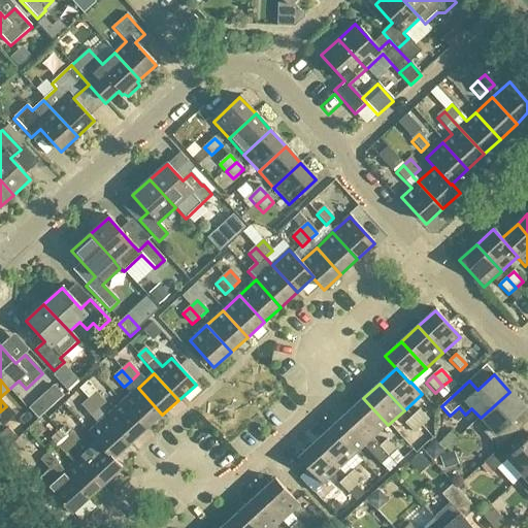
[(122,403),(145,430),(162,415),(138,388),(122,403)]
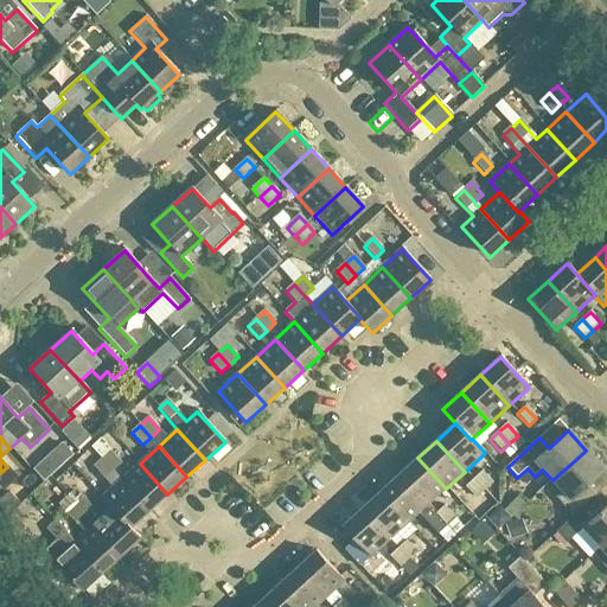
[(6,459),(25,490),(39,481),(20,451),(6,459)]
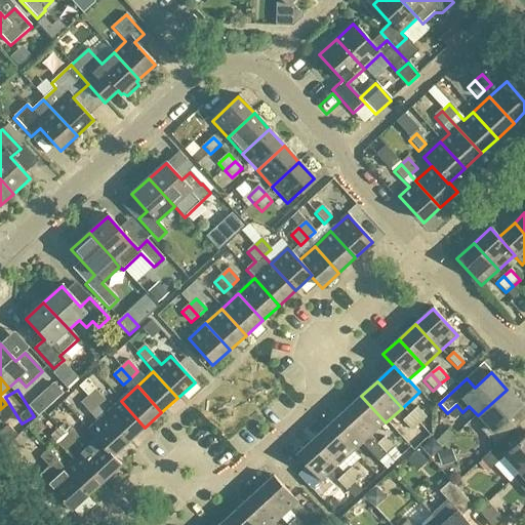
[(495,447),(500,443),(514,430),(506,421),(522,406),(507,390),(478,415),(487,426),(480,432),(495,447)]
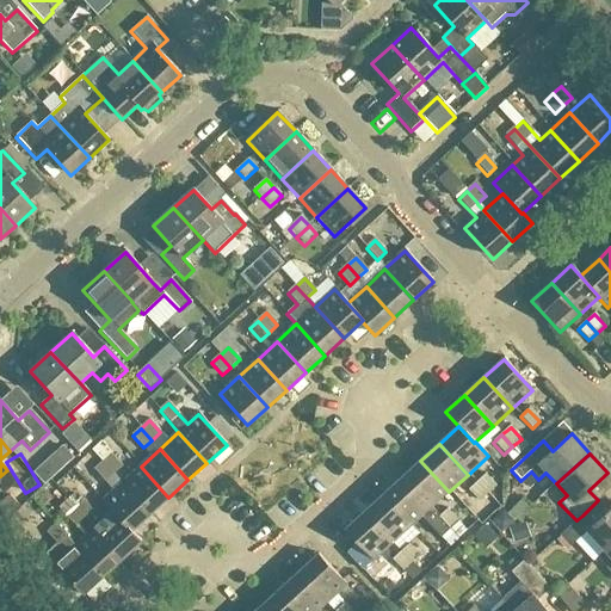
[(103,463),(113,475),(122,467),(111,456),(103,463)]
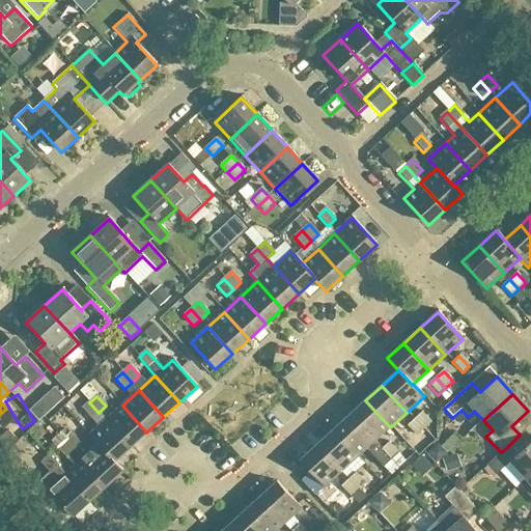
[(365,400),(348,416),(373,443),(390,427),(365,400)]
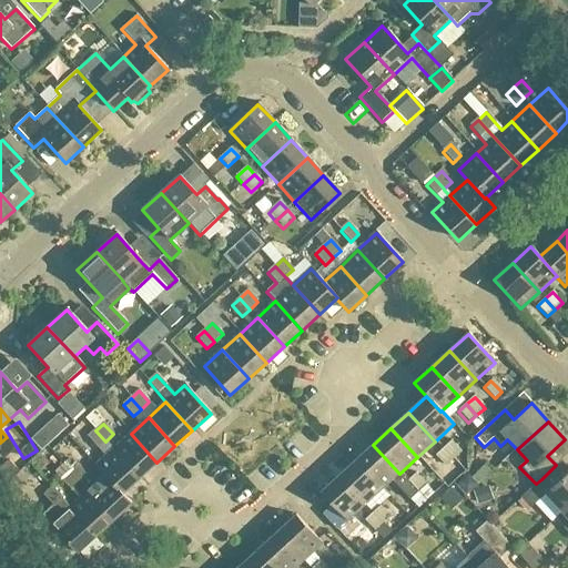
[(95,430),(88,438),(98,449),(105,442),(95,430)]
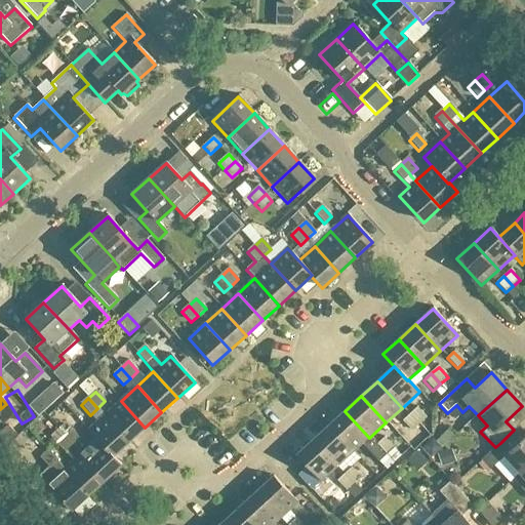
[(105,415),(128,442),(145,428),(121,401),(105,415)]
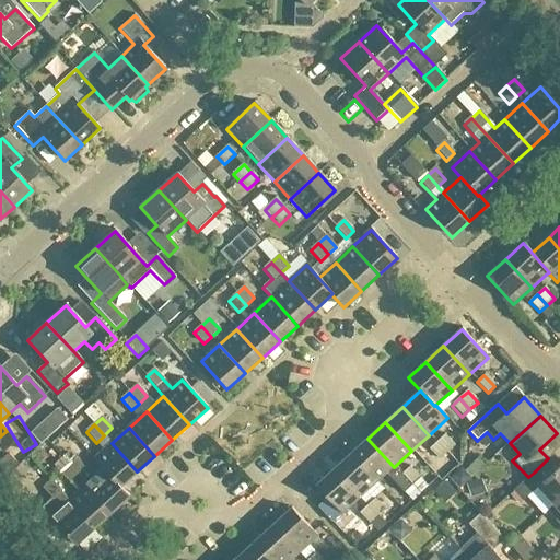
[(444,435),(436,443),(446,454),(454,446),(444,435)]
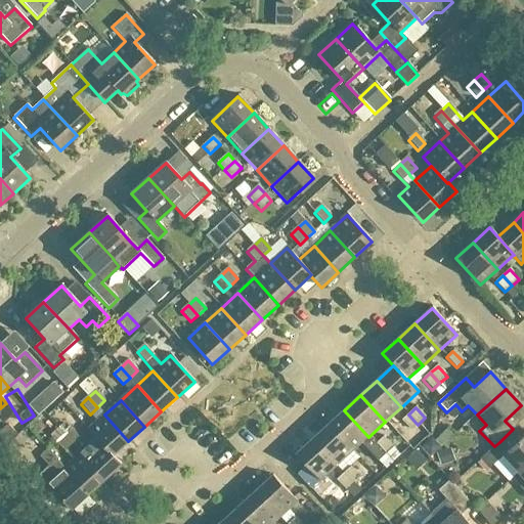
[(329,425),(352,451),(360,444),(378,463),(385,455),(385,454),(376,444),(368,437),(344,410),(329,425)]
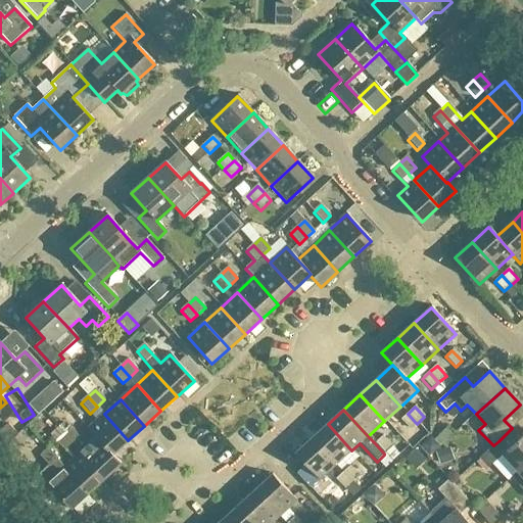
[(112,456),(112,455),(128,440),(104,414),(87,429),(88,431),(95,438),(96,438),(112,456)]
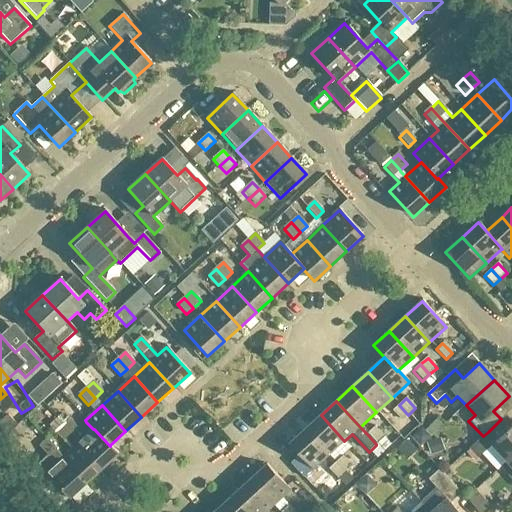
[(392,411),(401,421),(408,415),(399,405),(392,411)]
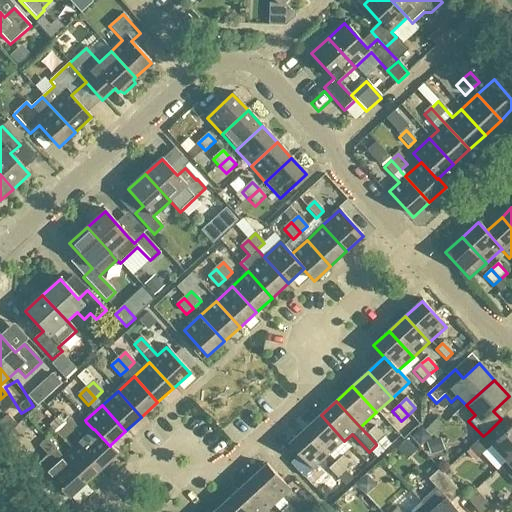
[(305,430),(329,456),(344,441),(321,415),(305,430)]
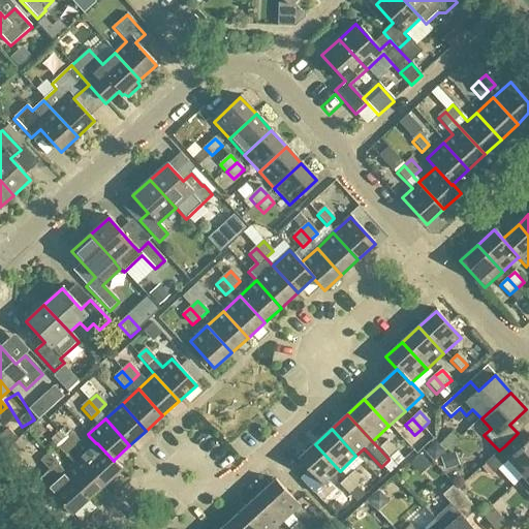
[(96,443),(89,436),(81,443),(71,434),(64,440),(105,485),(122,469),(114,460),(114,461),(97,443),(96,443)]
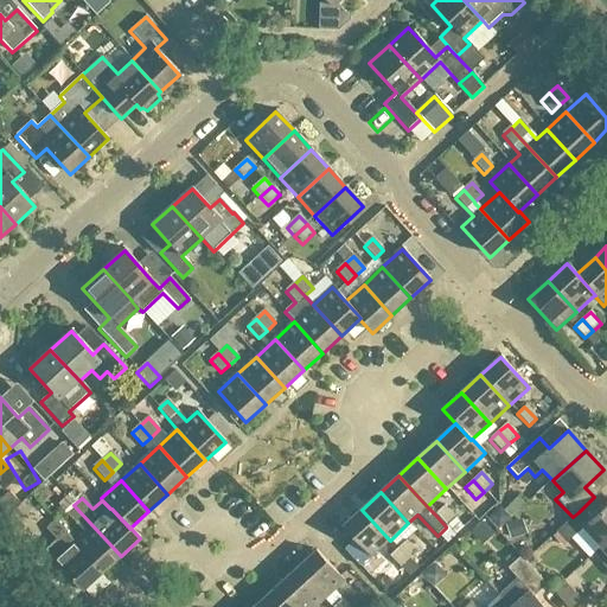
[(74,543),(102,574),(121,556),(74,505),(65,513),(84,534),(74,543)]
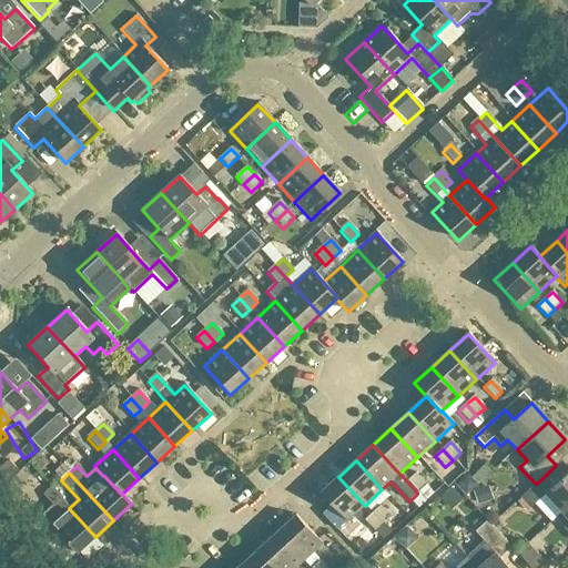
[(561,513),(567,507),(567,474),(551,489),(541,479),(536,484),(536,485),(520,498),(530,509),(535,505),(551,523),(561,513)]
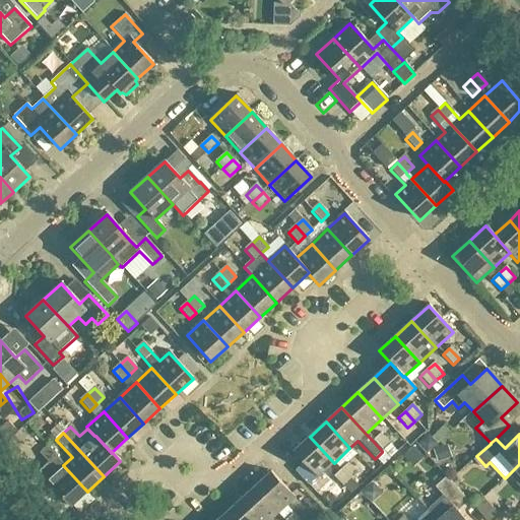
[(373,441),(382,451),(389,445),(380,435),(373,441)]
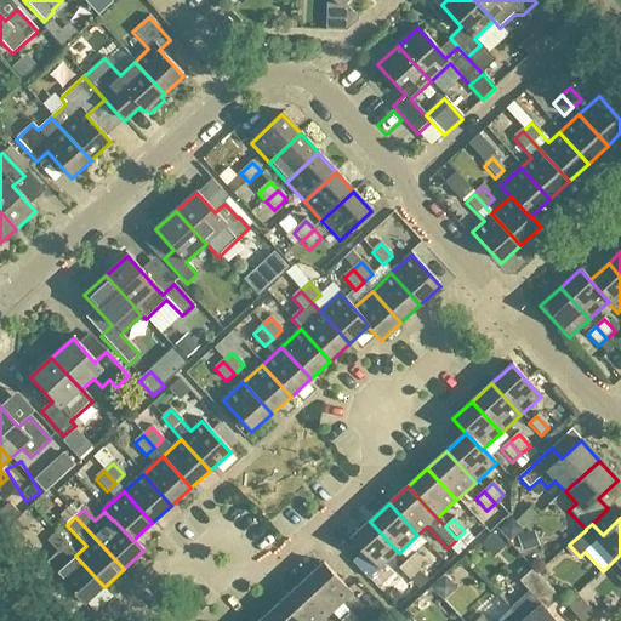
[(379,571),(399,553),(370,522),(349,540),(363,553),(379,571)]
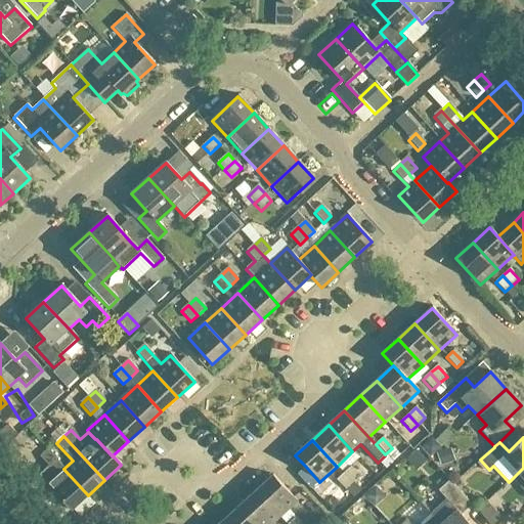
[(39,476),(71,511),(88,495),(63,469),(47,451),(40,457),(48,467),(39,476)]
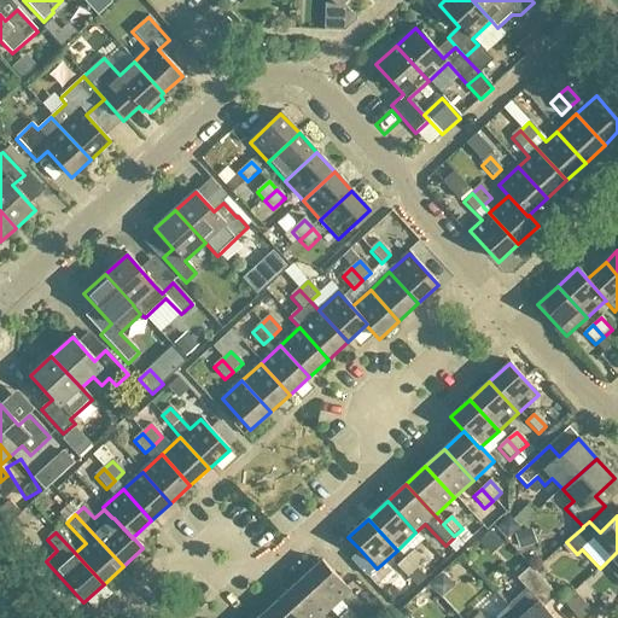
[(361,551),(350,560),(367,577),(377,569),(361,551)]
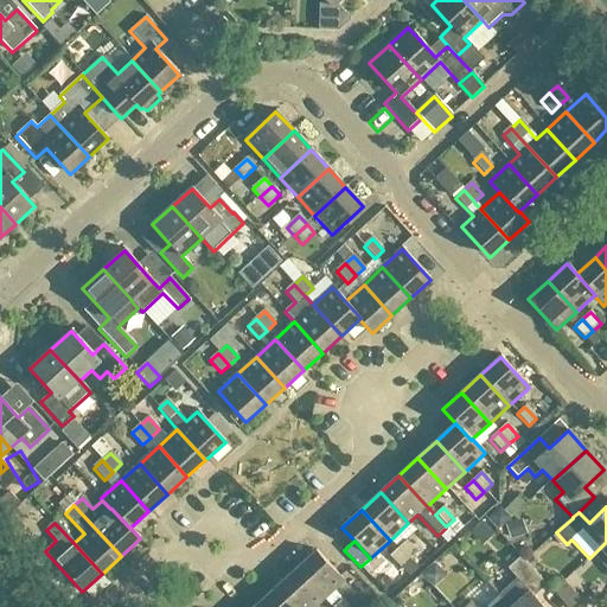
[(406,542),(397,549),(408,561),(417,553),(406,542)]
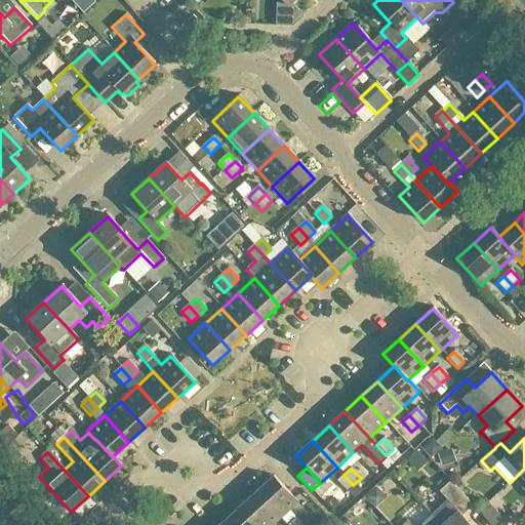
[(336,482),(346,491),(353,485),(344,475),(336,482)]
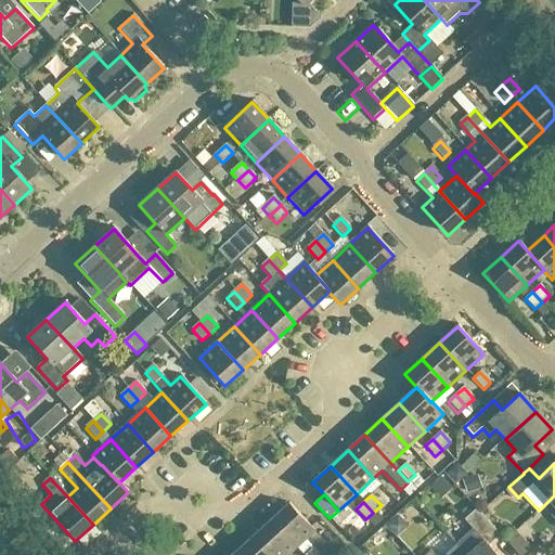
[(271,520),(297,549),(314,532),(288,504),(271,520)]
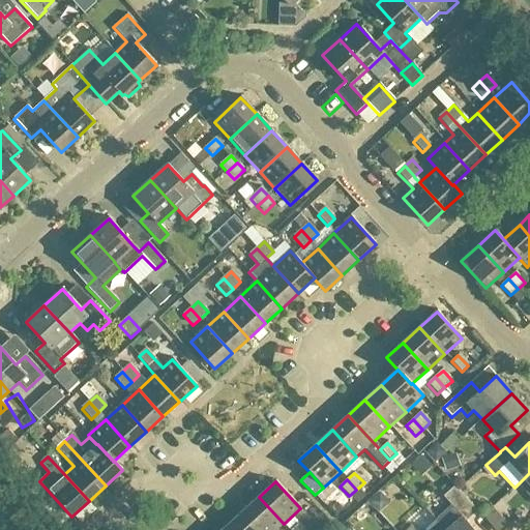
[(477,512),(459,492),(454,487),(443,497),(451,506),(436,521),(443,529),(473,529),(466,522),(477,512)]
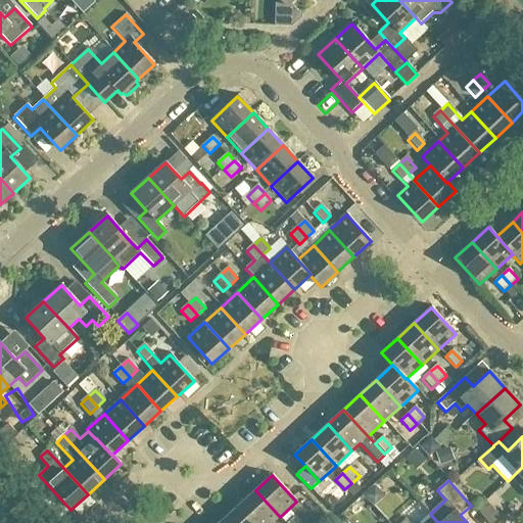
[(239,506),(254,522),(273,522),(280,517),(255,490),(239,506)]
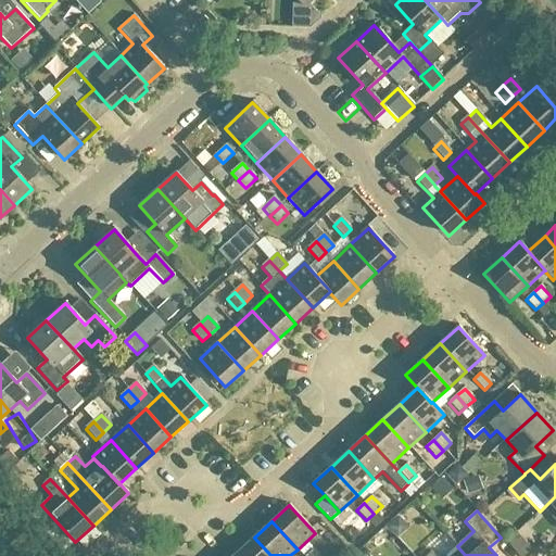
[(518,555),(527,555),(533,552),(516,533),(515,532),(505,541),(518,555)]
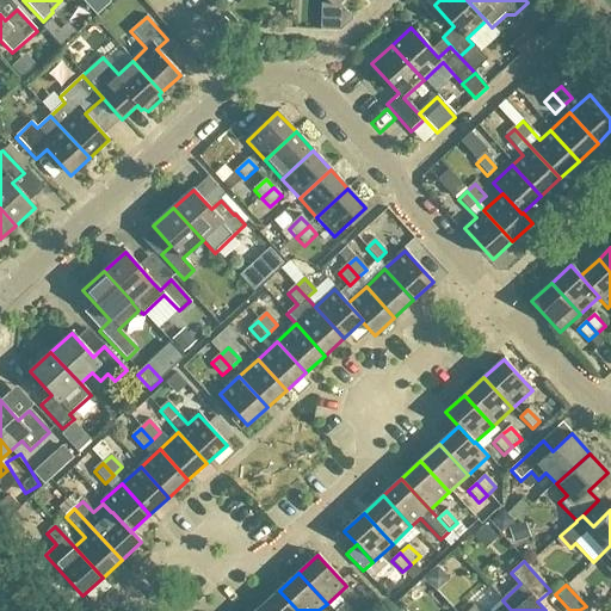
[(260,608),(263,610),(297,610),(279,591),(260,608)]
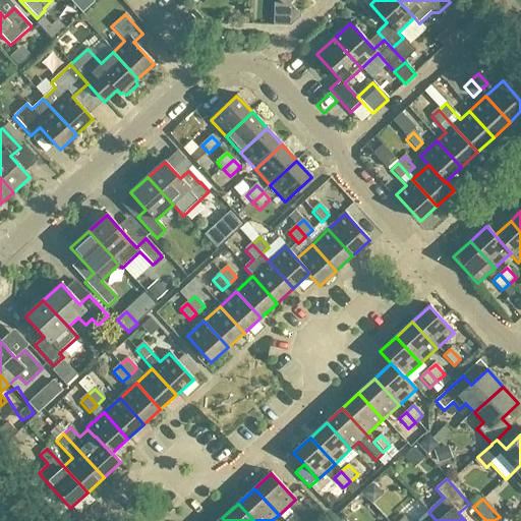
[(436,520),(428,512),(417,520),(406,520),(404,518),(400,520),(436,520)]
